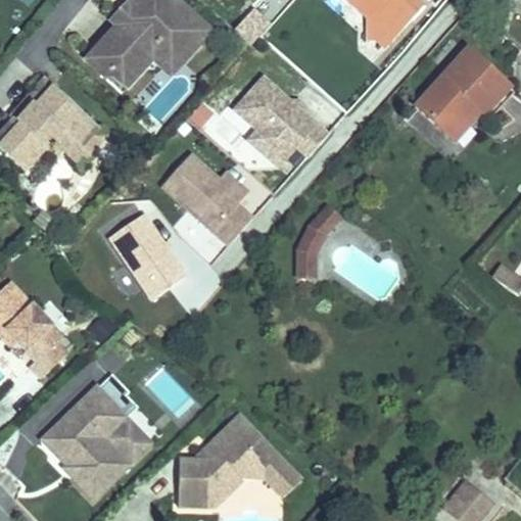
[(170,8),(163,2),(161,0),(134,0),(112,26),(84,56),(100,72),(107,70),(125,87),(151,58),(156,53),(181,51),(179,26),(171,19),(170,8)]
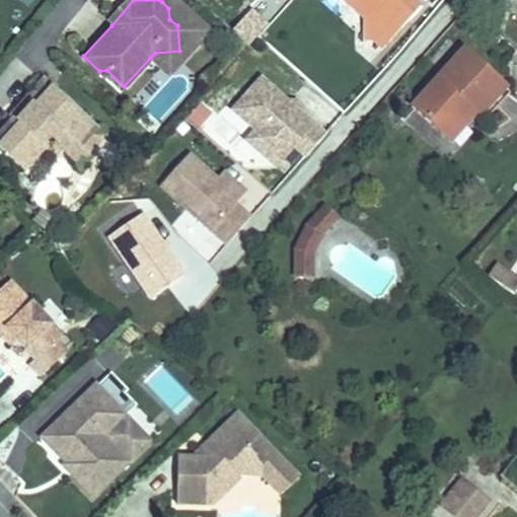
[(123,0),(105,19),(112,25),(133,0),(123,0)]
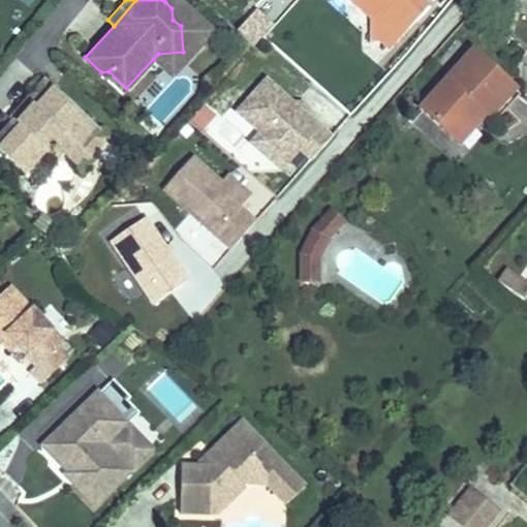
[(349,0),(368,16),(369,28),(379,28),(392,39),(424,4),(420,0),(349,0)]
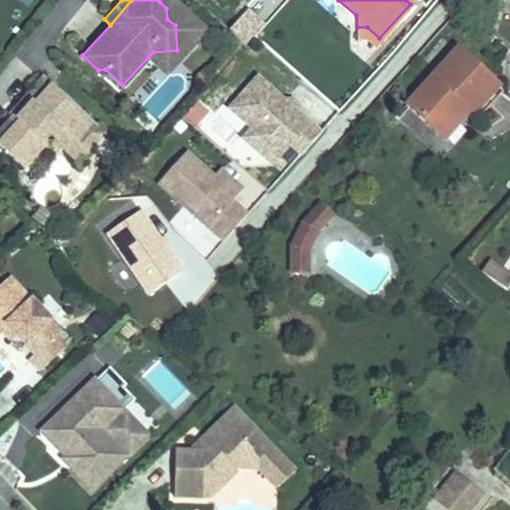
[(148,57),(166,73),(205,30),(174,3),(160,2),(166,8),(167,19),(175,25),(177,50),(153,52),(148,57)]
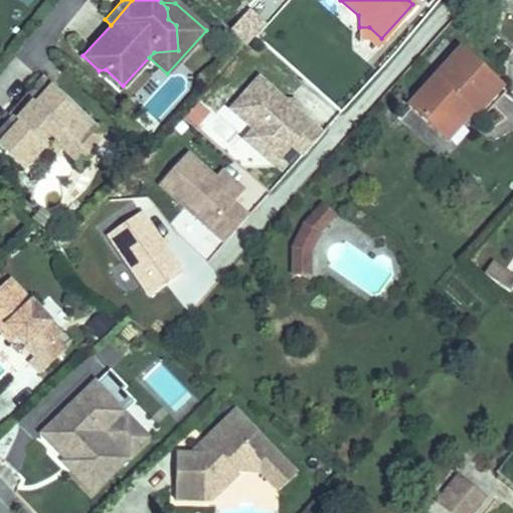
[(245,43),(264,23),(251,12),(233,32),(245,43)]
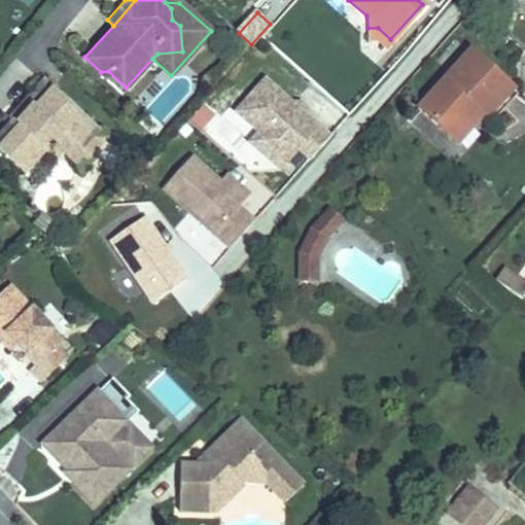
[(378,28),(368,28),(368,39),(376,39),(384,46),(390,39),(378,28)]
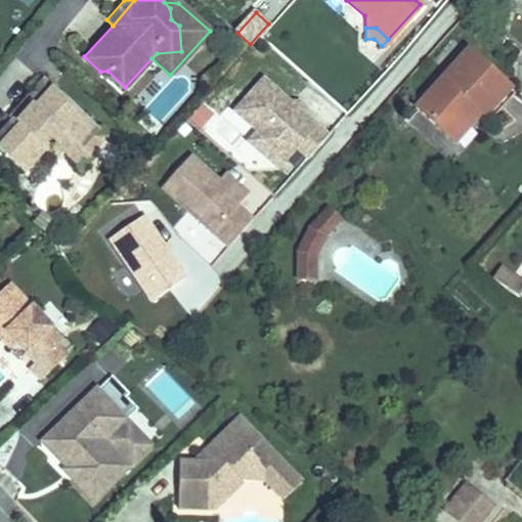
[(441,132),(469,101),(482,114),(485,117),(511,89),(465,47),(411,105),(441,132)]
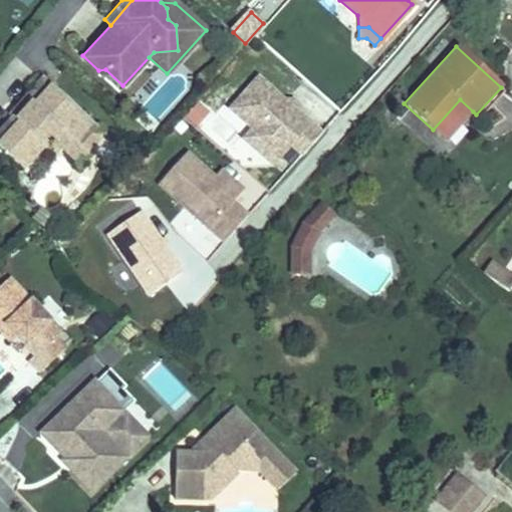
[(283,108),(282,98),(257,75),(229,107),(280,154),(289,144),(300,154),(319,133),(292,107),(283,108)]
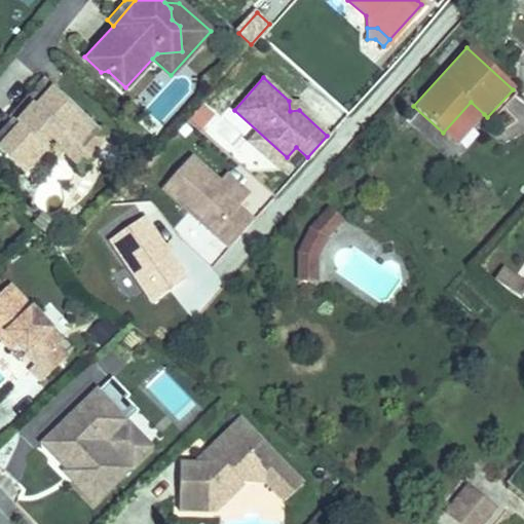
[(96,127),(51,88),(34,107),(32,105),(16,122),(12,119),(0,133),(0,153),(22,172),(59,131),(78,147),(96,127)]
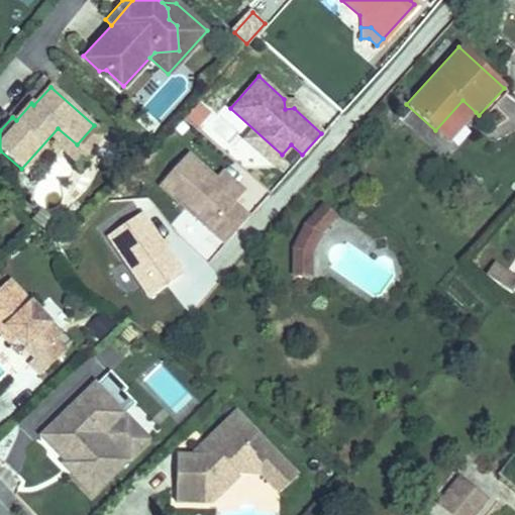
[(285,109),(294,108),(293,99),(284,99),(285,109)]
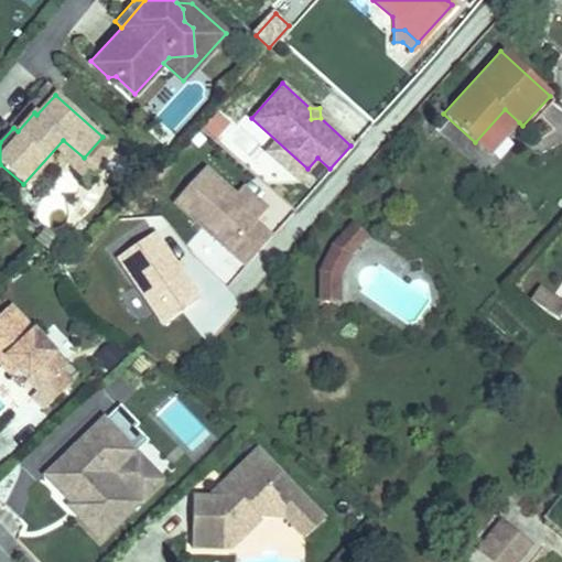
[(475,142),(489,155),(519,122),(505,109),(475,142)]
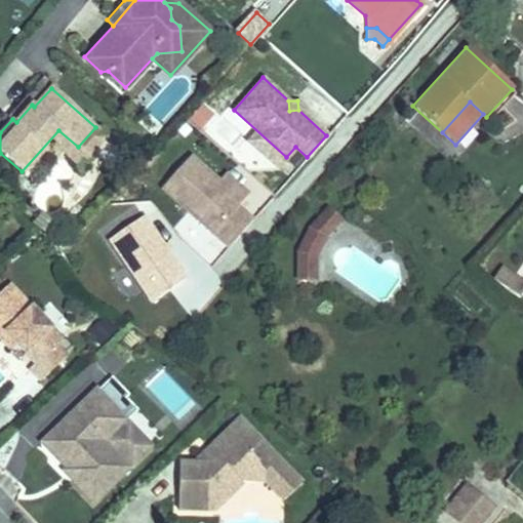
[(105,135),(95,127),(78,147),(58,130),(40,151),(52,161),(61,152),(77,167),(105,135)]
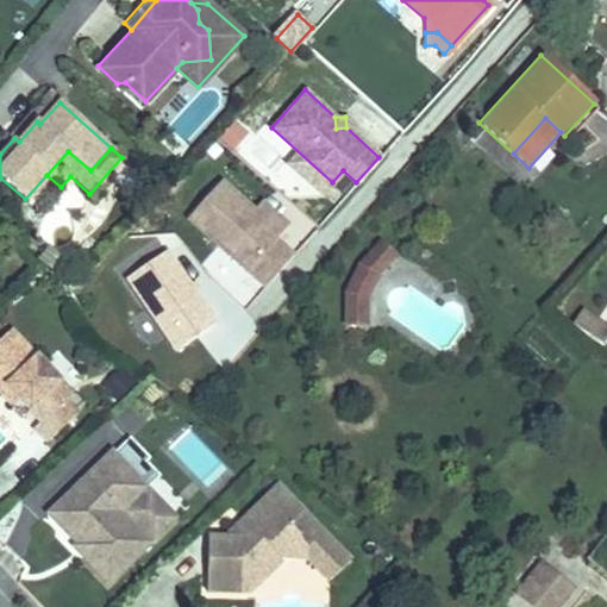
[(332,182),(298,151),(287,163),(321,194),(332,182)]
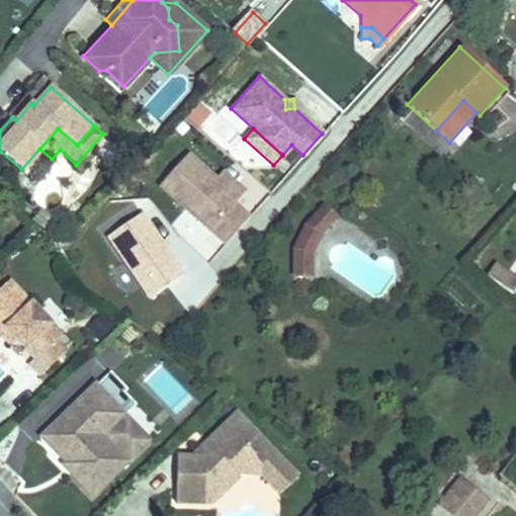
[(225,243),(248,216),(233,202),(238,197),(215,177),(186,153),(158,185),(225,243)]
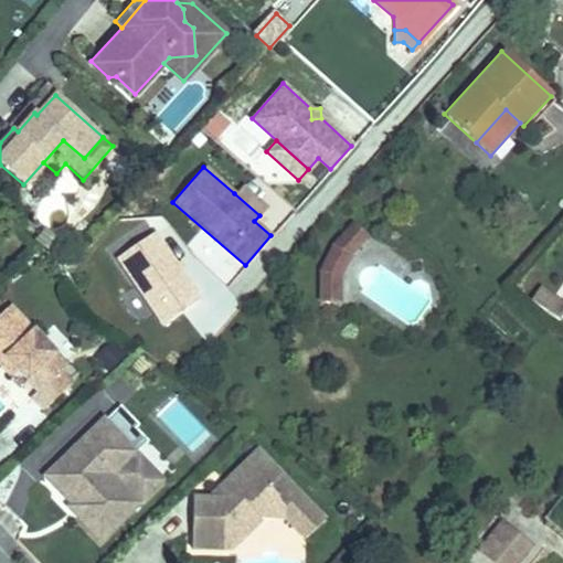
[(241,186),(234,193),(259,215),(266,208),(241,186)]
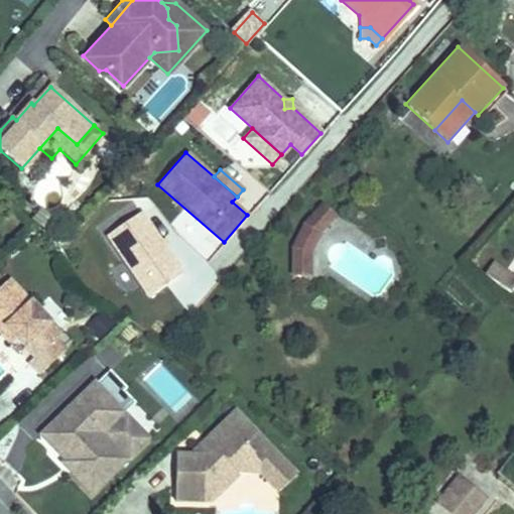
[(291,247),(290,273),(309,273),(309,251),(319,232),(334,216),(320,204),(302,224),(291,247)]
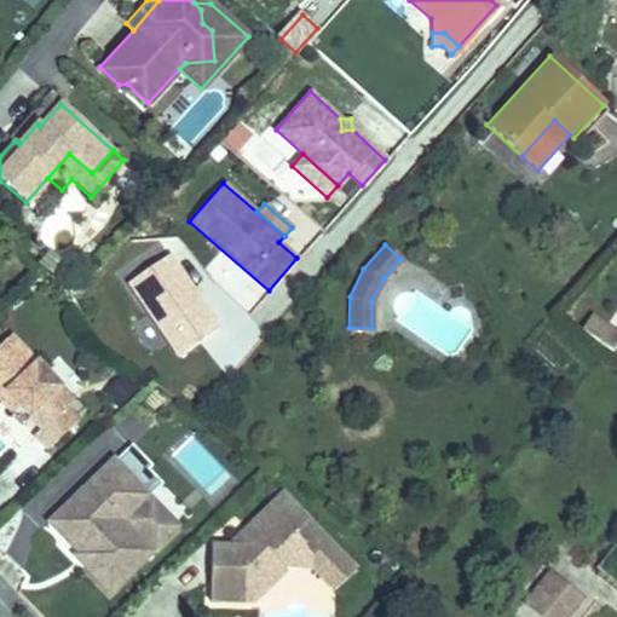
[(218,327),(167,253),(127,281),(178,355),(218,327)]
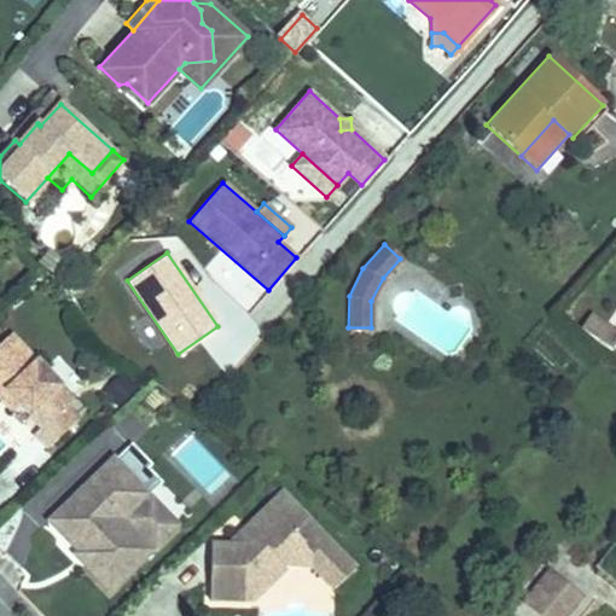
[(579,327),(596,338),(604,324),(588,313),(579,327)]
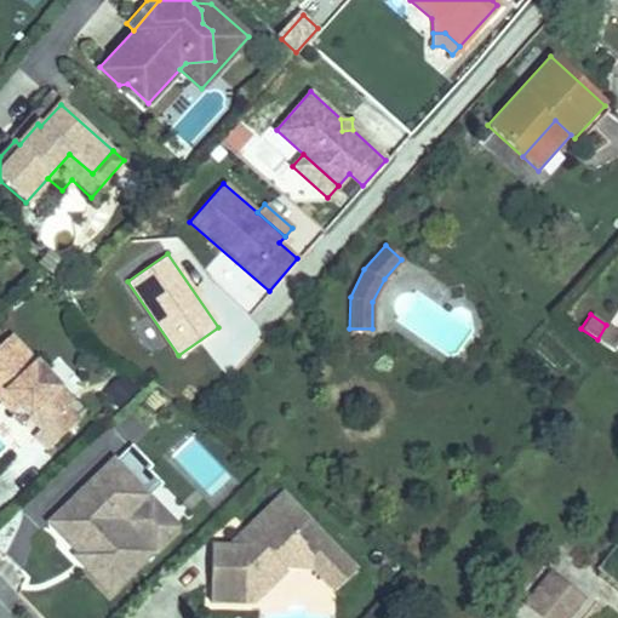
[(617,339),(617,332),(606,325),(598,339),(612,349),(617,339)]
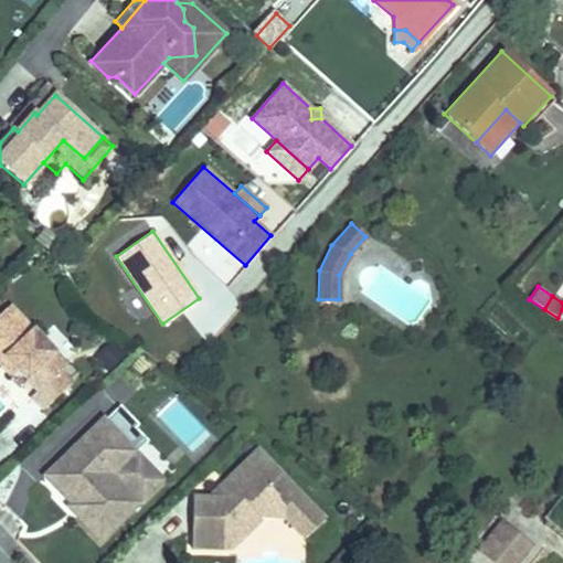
[(8,305),(0,311),(0,361),(4,357),(16,368),(35,390),(30,395),(42,409),(71,382),(67,379),(76,371),(66,360),(63,363),(8,305)]
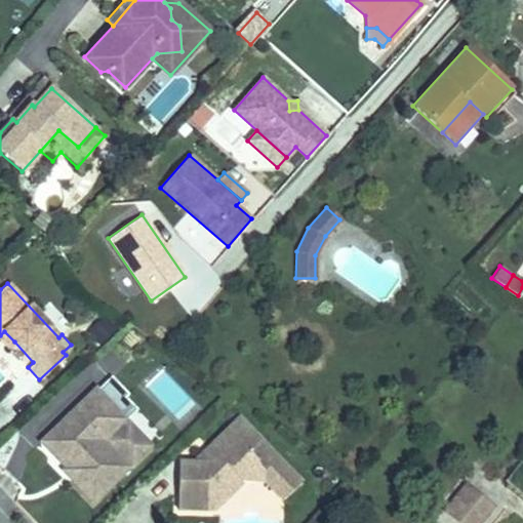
[(85,327),(95,344),(114,331),(104,316),(85,327)]
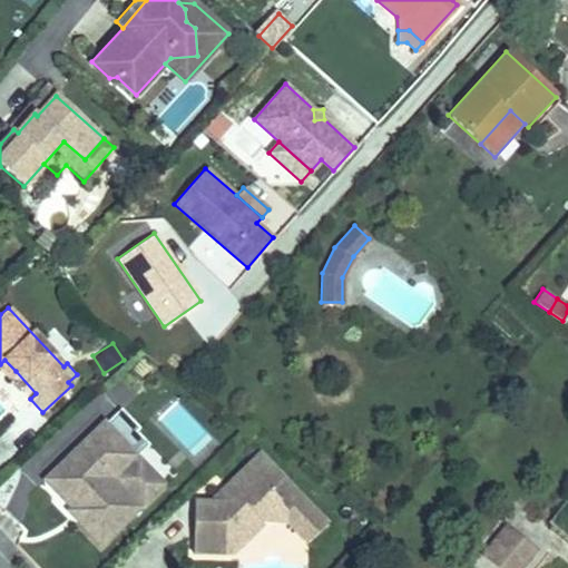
[(5,360),(0,364),(0,369),(9,378),(16,371),(5,360)]
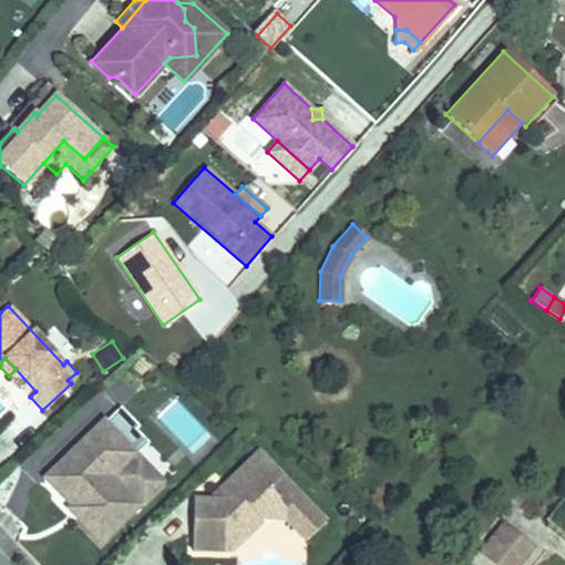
[(68,455),(51,472),(84,507),(76,515),(101,540),(161,481),(134,455),(147,442),(134,429),(139,424),(120,406),(102,421),(109,429),(74,462),(68,455)]
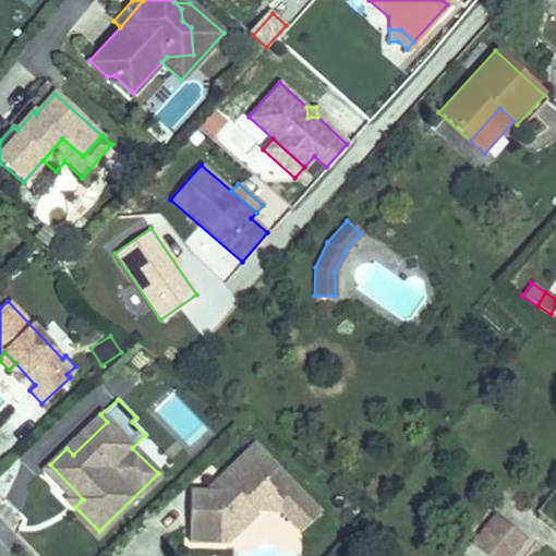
[(100,414),(67,448),(73,455),(107,422),(100,414)]
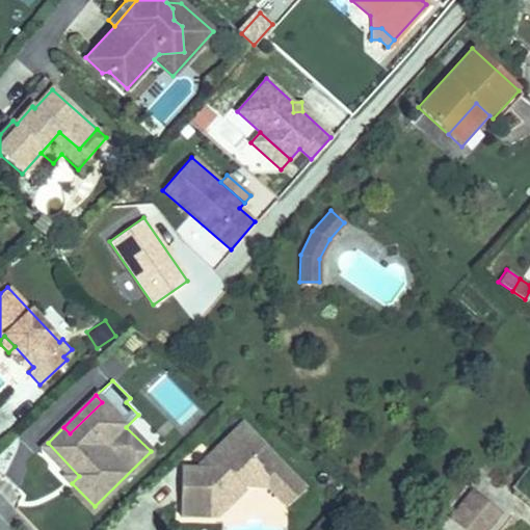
[(241,423),(210,452),(214,456),(209,461),(209,466),(180,465),(179,515),(216,515),(216,498),(237,478),(243,484),(245,485),(267,486),(286,506),(305,488),(241,423)]
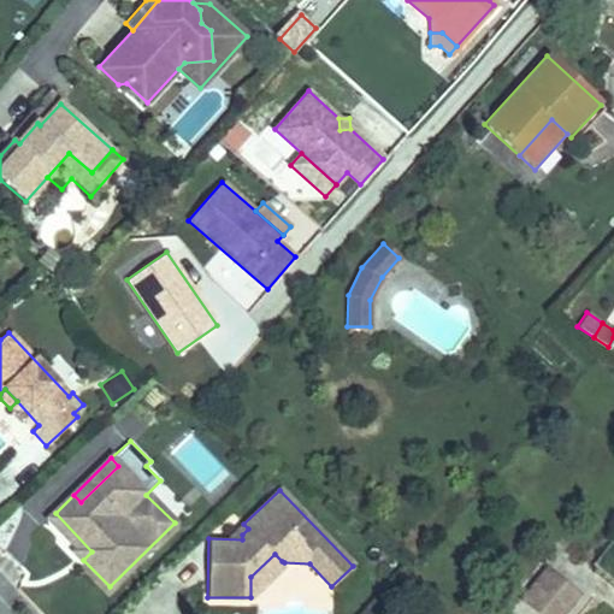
[(55,513),(49,518),(80,549),(76,551),(83,560),(92,551),(55,513)]
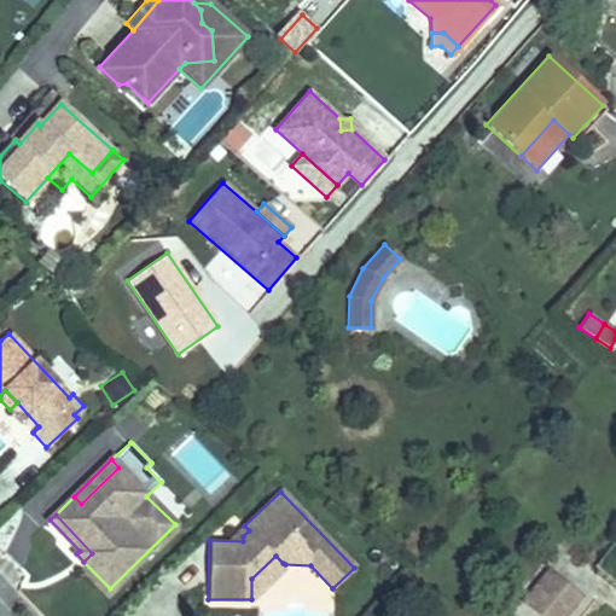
[(249,530),(244,526),(228,541),(243,541),(243,536),(249,530)]
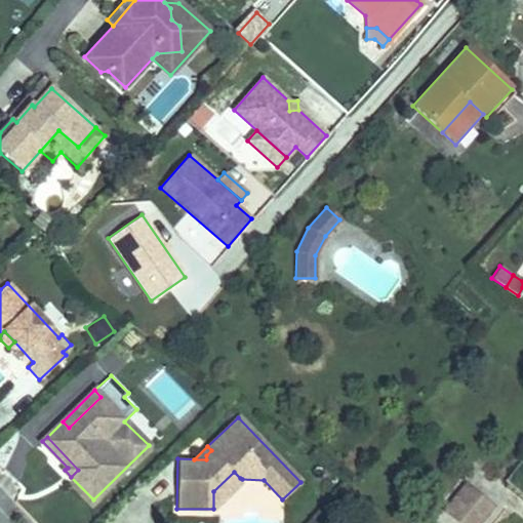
[(213,491),(213,509),(216,509),(242,484),(242,479),(240,478),(234,472),(213,491)]
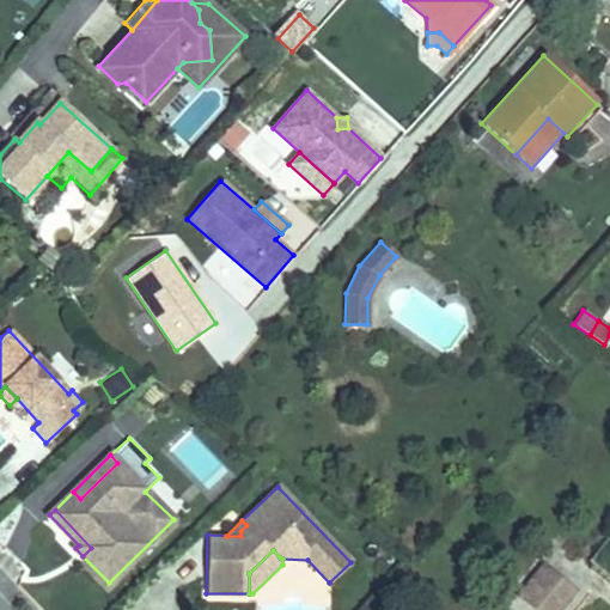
[(575,591),(543,565),(518,595),(537,609),(550,609),(557,602),(562,607),(575,591)]
